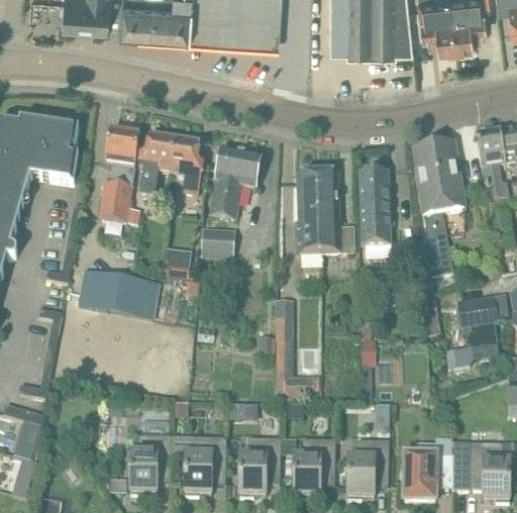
[(31,29),(60,29),(61,0),(31,0),(31,29)]
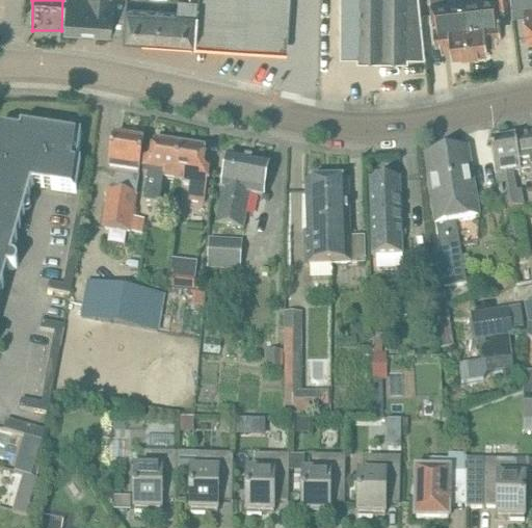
[(65,0),(63,26),(111,30),(113,0),(65,0)]
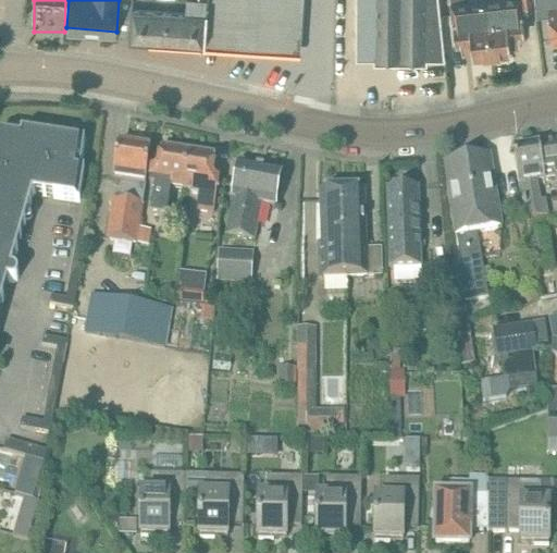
[(203,39),(205,36),(300,42),(302,21),(304,0),(119,0),(116,32),(130,32),(130,34),(203,39)]
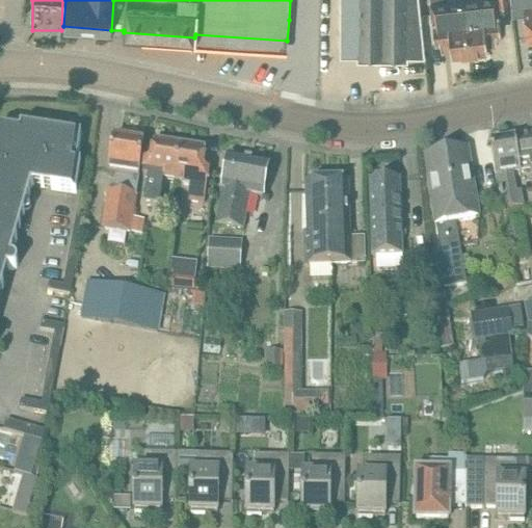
[(340,0),(340,52),(424,53),(418,0),(340,0)]
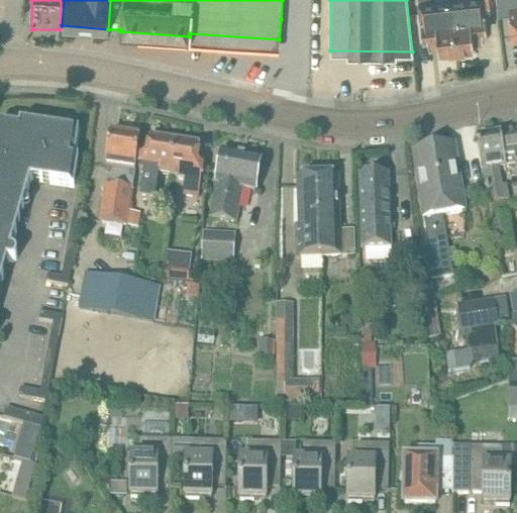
[(452,12),(450,0),(419,0),(422,34),(427,34),(428,44),(438,43),(438,47),(456,45),(454,30),(453,30),(452,24),(454,24),(454,18),(452,18),(451,12),(452,12)]
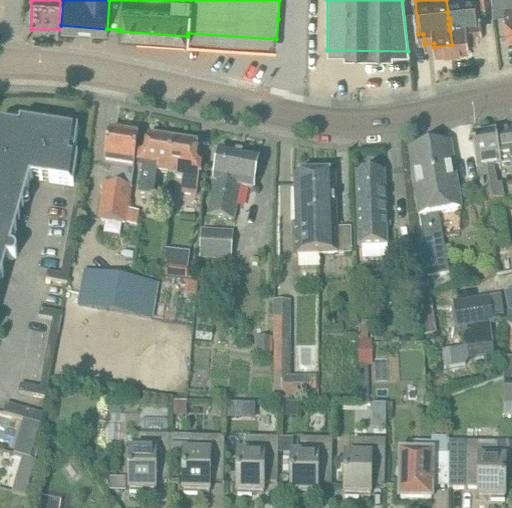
[(446,0),(448,12),(447,12),(448,18),(450,18),(450,24),(448,24),(449,30),(450,30),(452,45),(469,43),(469,39),(478,38),(477,28),(482,27),(479,4),(492,3),(492,0),(446,0)]
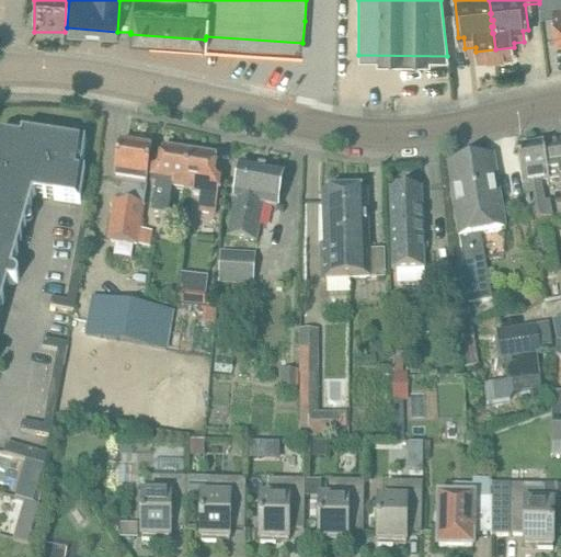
[(539,0),(539,3),(540,13),(552,11),(553,18),(557,40),(560,38),(560,0),(539,0)]
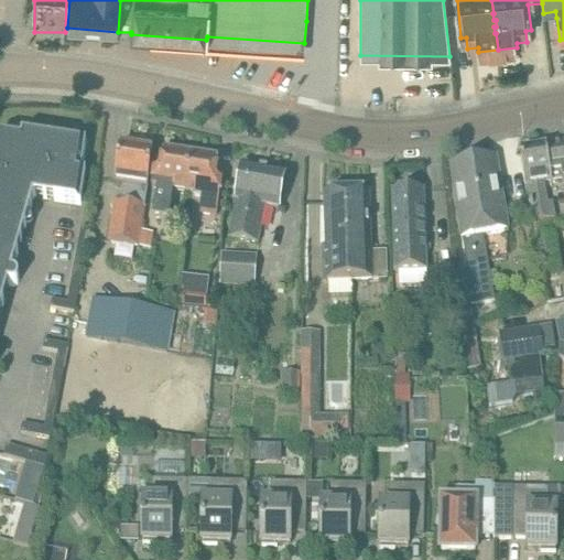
[(86,138),(23,128),(22,132),(2,130),(1,130),(0,130),(0,280),(0,281),(19,217),(7,214),(13,194),(14,194),(15,182),(55,189),(54,196),(80,200),(86,168),(82,167),(86,138)]
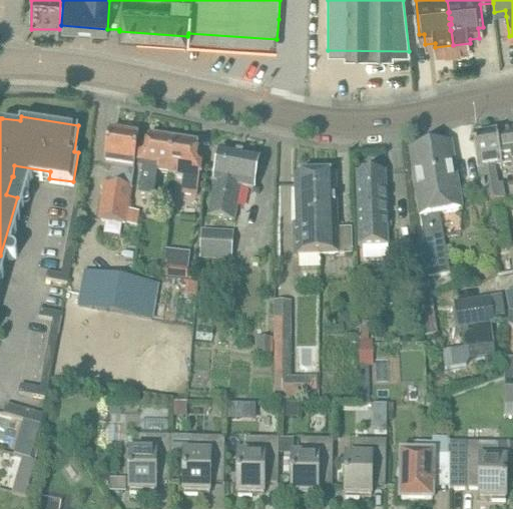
[(98,216),(125,220),(128,205),(139,134),(109,129),(106,149),(104,161),(119,164),(116,181),(104,180),(98,216)]
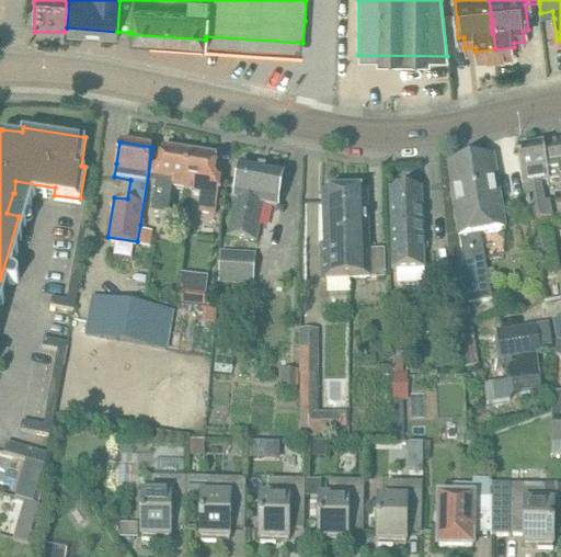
[(539,179),(558,175),(552,141),(517,147),(522,169),(524,181),(530,218),(550,215),(548,197),(542,199),(539,179)]
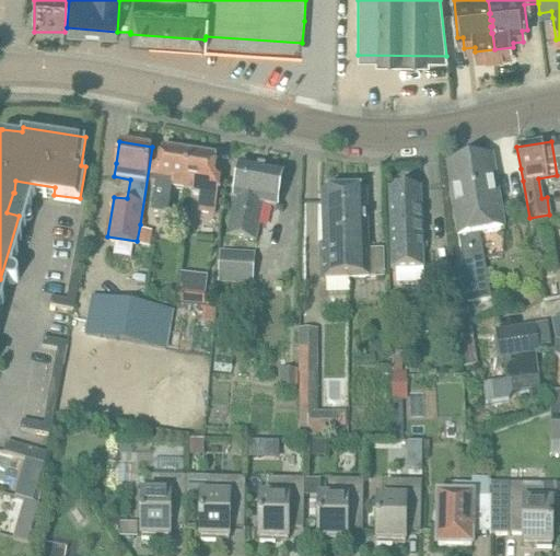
[(172,186),(186,188),(184,187),(189,152),(162,148),(159,166),(153,165),(150,183),(158,184),(153,211),(167,215),(172,186)]
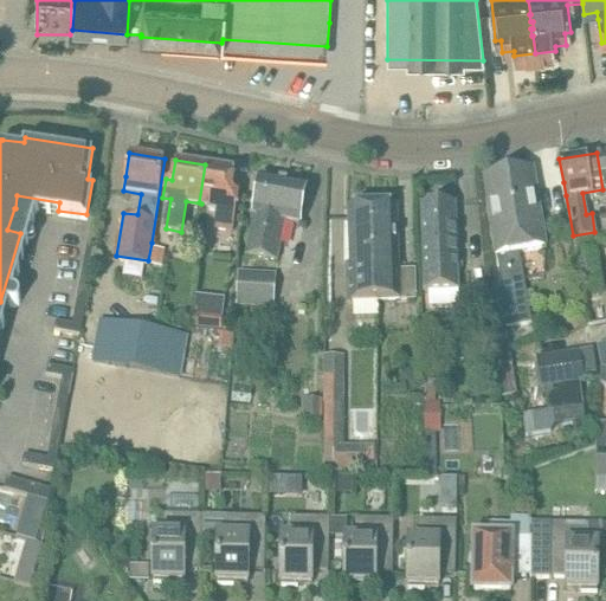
[(234,169),(205,165),(199,202),(201,204),(217,206),(214,224),(232,226),(234,214),(238,191),(232,189),(234,169)]
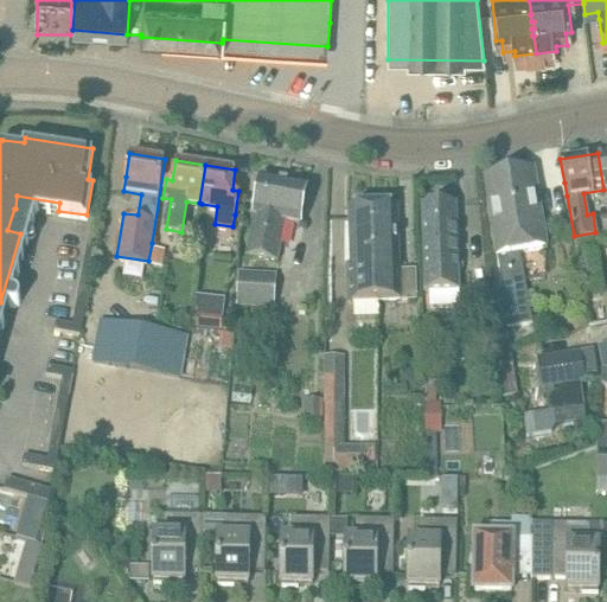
[(534,165),(484,172),(487,196),(497,251),(519,248),(545,243),(537,187),(534,165)]
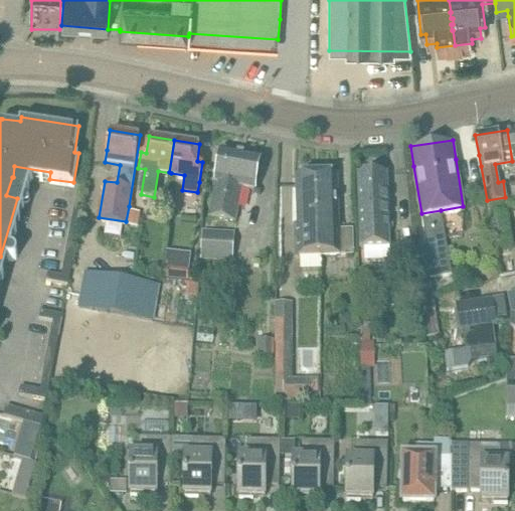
[(254,186),(256,175),(261,155),(221,147),(215,179),(216,179),(209,213),(235,218),(240,191),(233,189),(234,183),(254,186)]
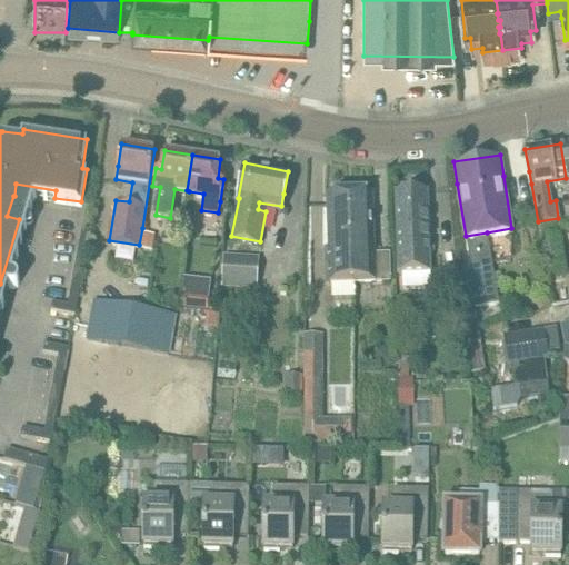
[(398,270),(403,270),(403,284),(431,283),(428,210),(428,188),(396,189),(396,211),(398,270)]
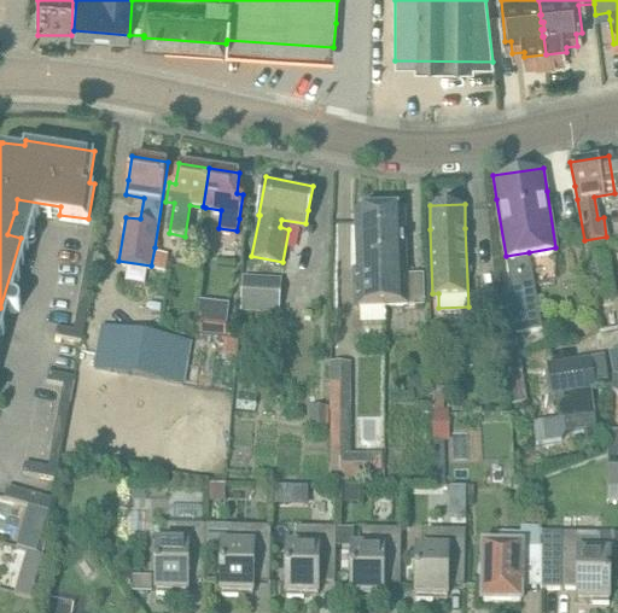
[(404,205),(383,206),(385,254),(384,254),(386,303),(424,302),(424,295),(423,270),(407,270),(404,205)]
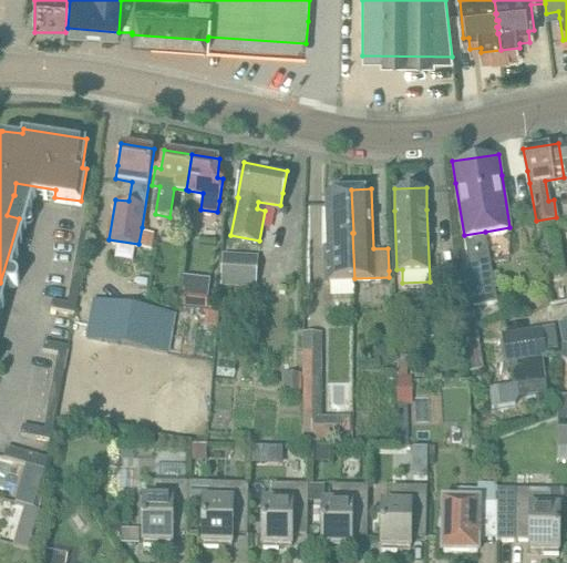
[(353,233),(351,190),(326,191),(329,279),(330,279),(331,293),(356,292),(354,278),(352,233),(353,233)]
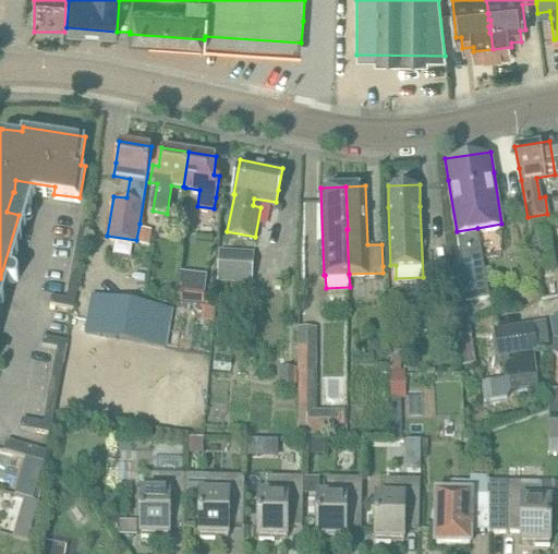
[(89,221),(81,220),(67,294),(51,292),(50,301),(73,305),(89,221)]
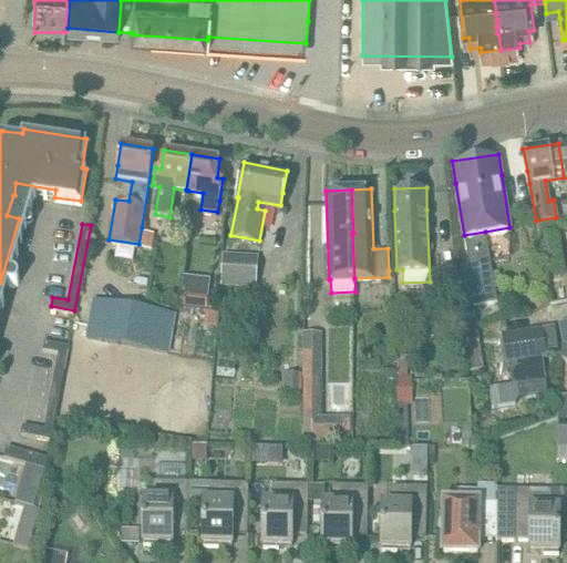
[(142,227),(138,244),(152,246),(154,229),(142,227)]
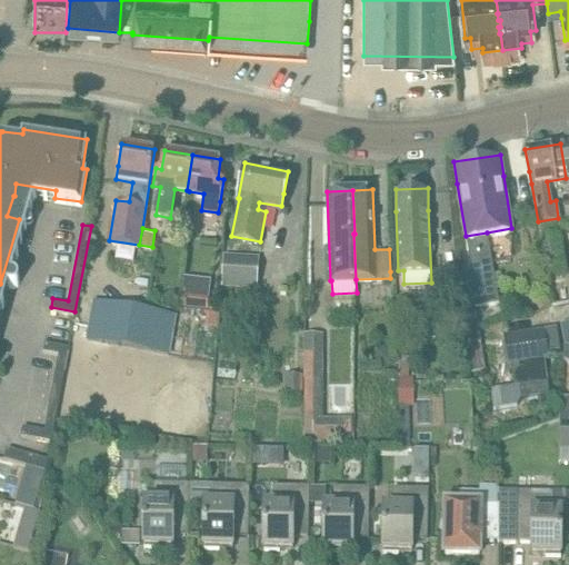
[(540,235),(546,270),(563,267),(558,231),(540,235)]
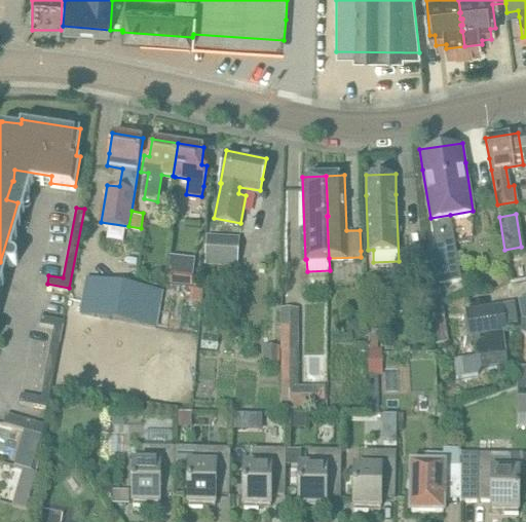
[(242,261),(243,231),(209,230),(208,260),(242,261)]
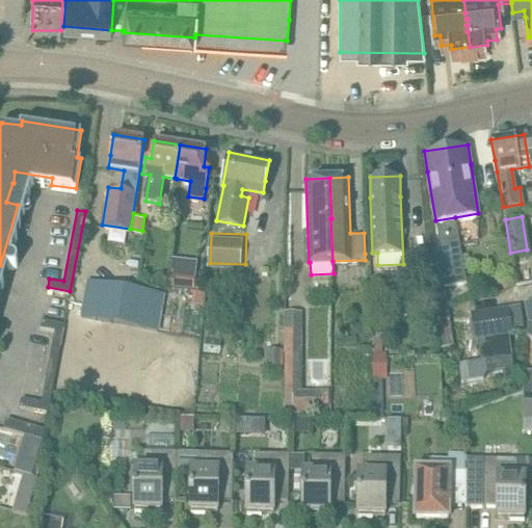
[(440,244),(431,245),(437,318),(450,316),(449,316),(443,284),(467,280),(459,241),(440,244)]
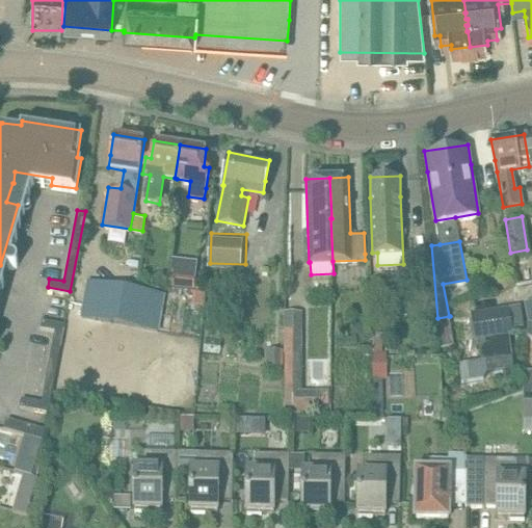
[(196,268),(169,265),(167,284),(194,287),(196,268)]
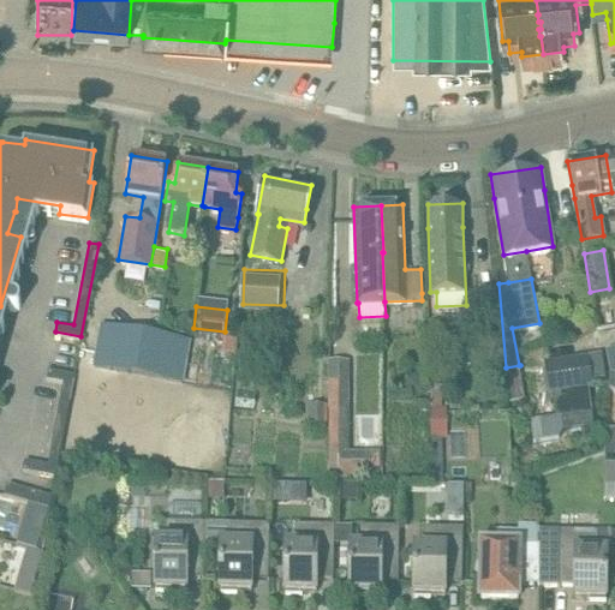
[(501,329),(500,308),(485,309),(487,330),(501,329)]
